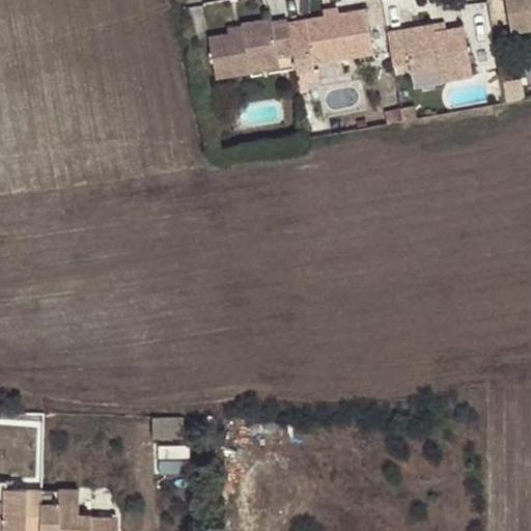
[(530,0),(504,0),(510,33),(530,28),(530,0)]
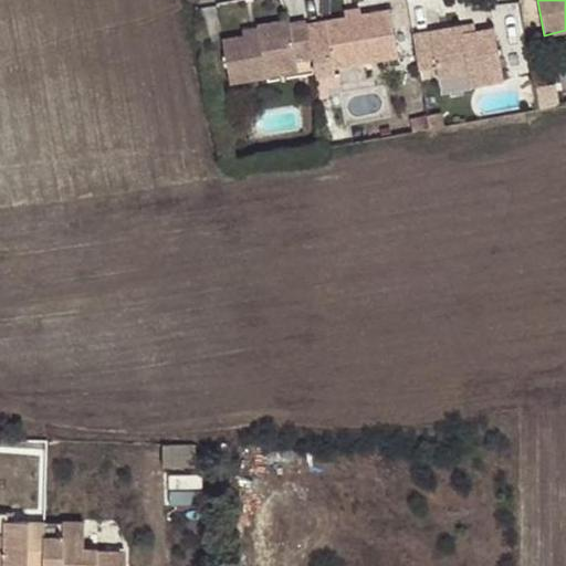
[(359,7),(346,9),(347,18),(360,14),(359,7)]
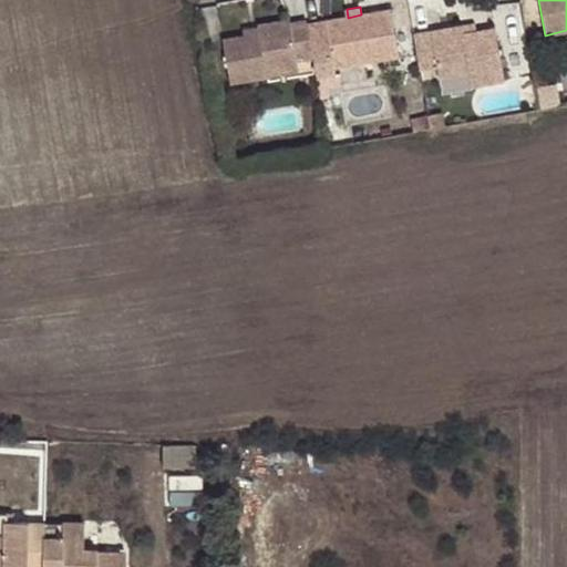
[(348,18),(308,26),(312,49),(313,59),(317,79),(337,74),(336,68),(401,57),(392,10),(361,14),(348,18)]
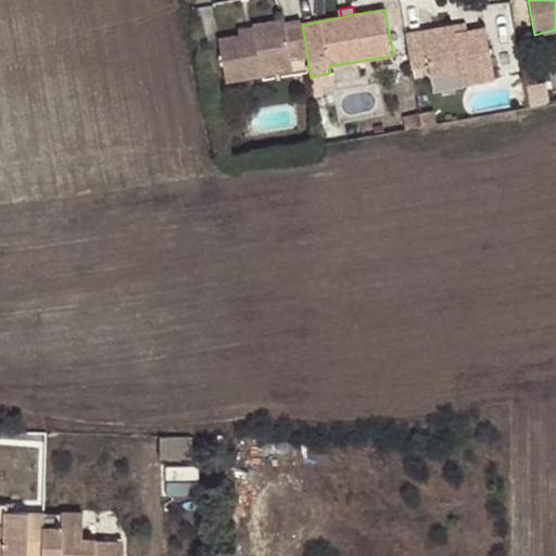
[(302,25),(301,20),(285,23),(285,20),(254,25),(255,27),(256,33),(239,35),(217,39),(226,84),(264,77),(261,68),(292,63),(291,60),(307,58),(306,48),(302,25)]
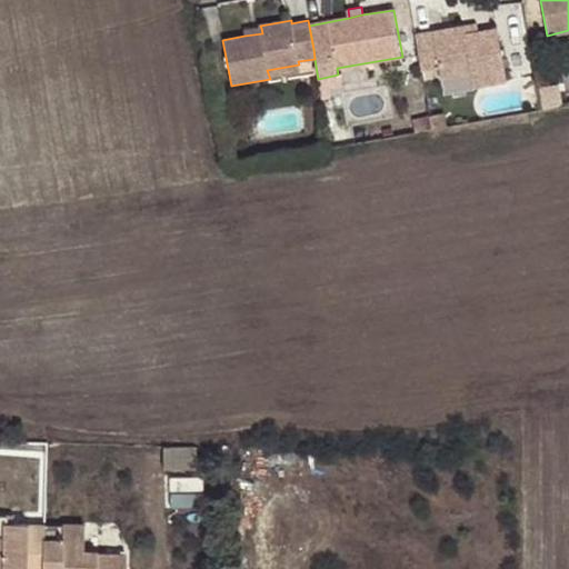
[(475,23),(461,26),(463,35),(476,32),(475,23)]
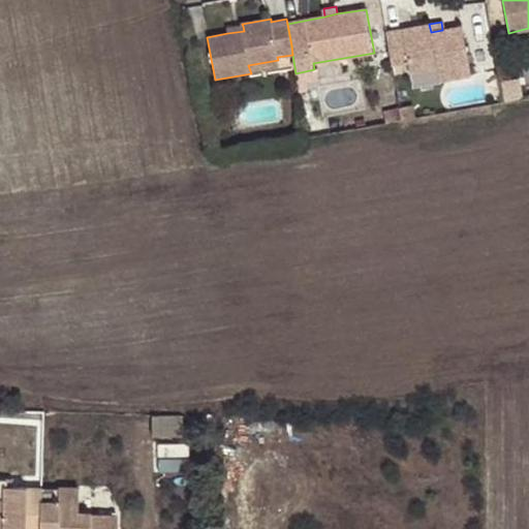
[(429,24),(385,32),(392,63),(406,61),(409,81),(437,75),(438,83),(471,76),(462,26),(442,30),(431,32),(429,24)]
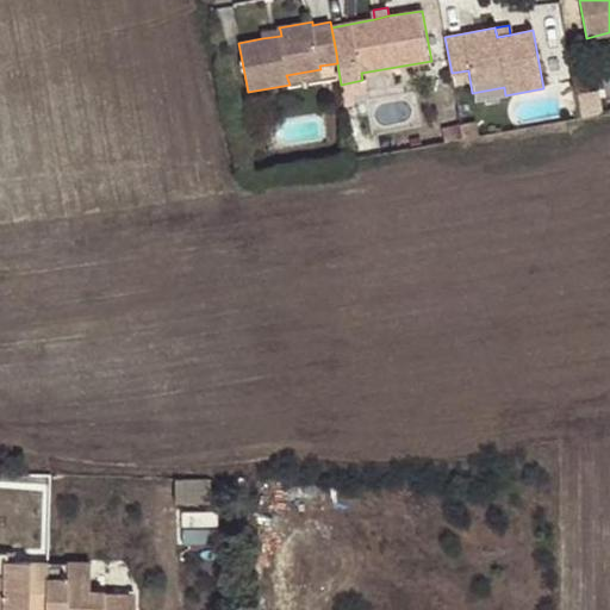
[(323,79),(321,69),(286,75),(290,85),(323,79)]
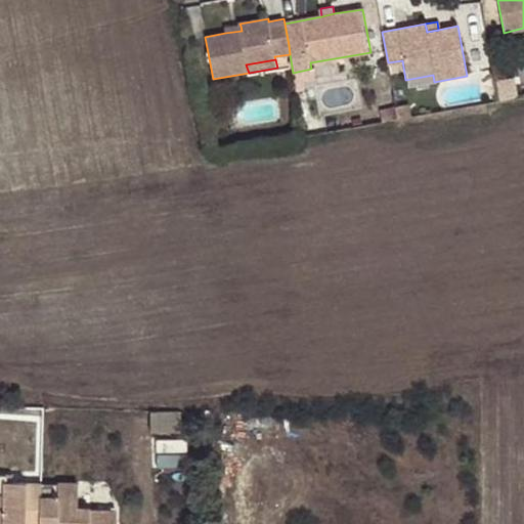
[(433,75),(405,80),(406,87),(434,82),(433,75)]
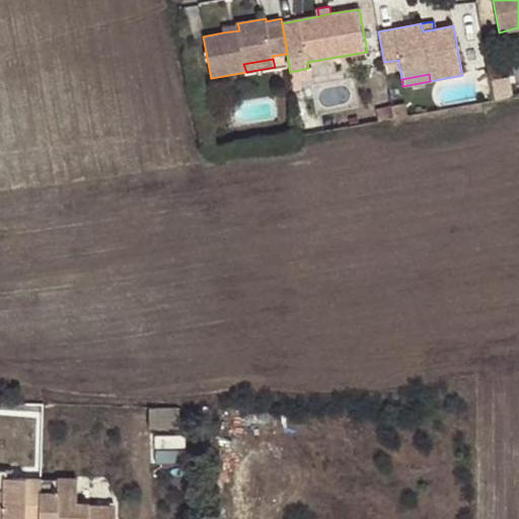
[(178,428),(178,406),(149,405),(148,429),(178,428)]
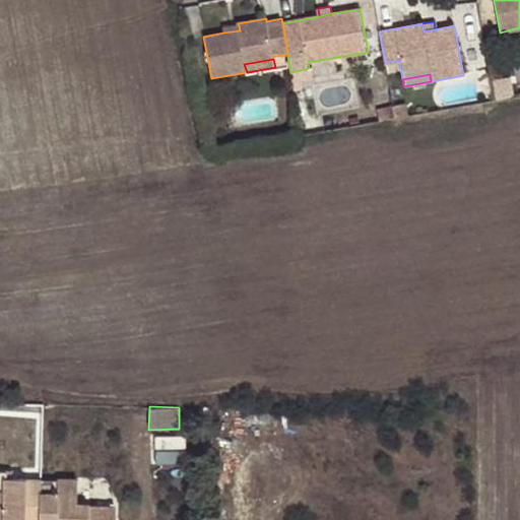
[(25,516),(26,479),(6,479),(6,472),(0,471),(0,519),(17,519),(18,516),(25,516)]
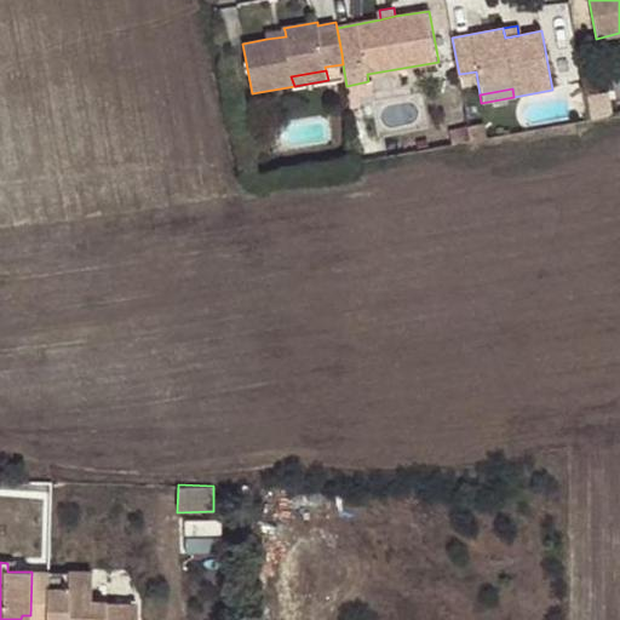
[(92,574),(47,573),(45,619),(104,619),(105,602),(91,601),(92,574)]
